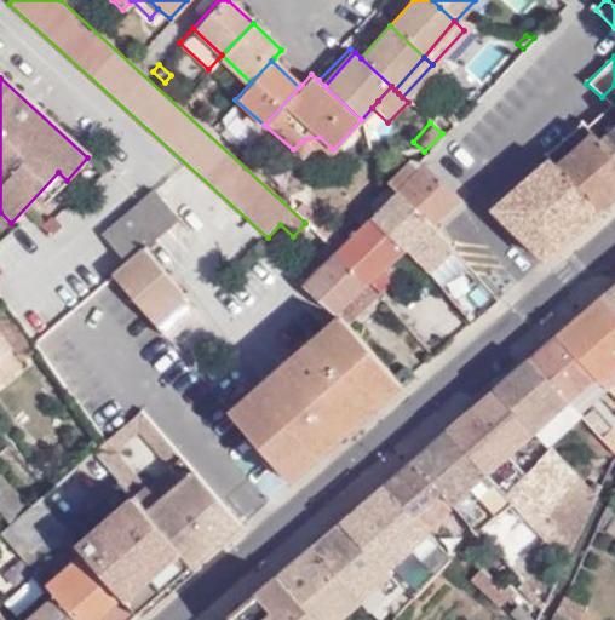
[(614,126),(598,142),(614,156),(614,126)]
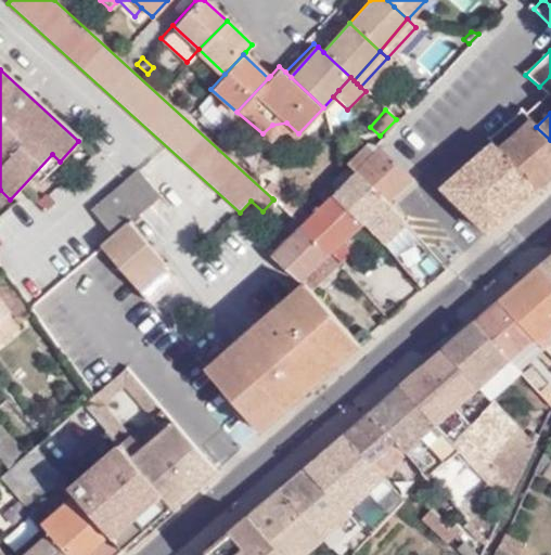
[(528,120),(496,147),(540,184),(550,175),(550,140),(536,127),(528,120)]
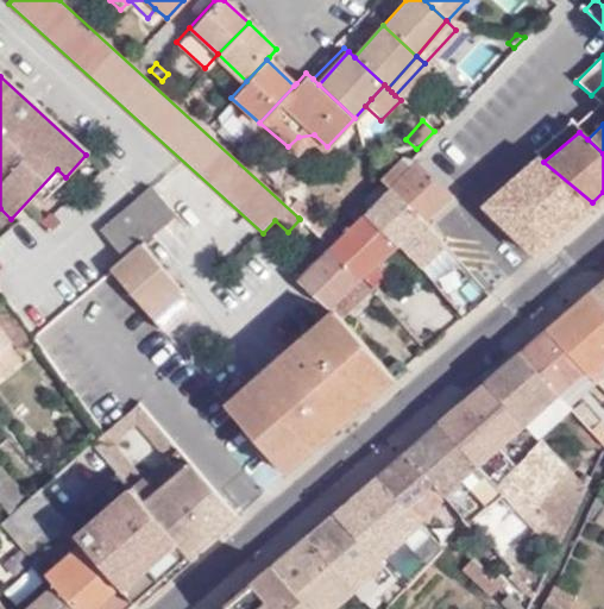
[(307,144),(320,155),(327,146),(314,135),(299,137),(288,146),(295,154),(307,144)]
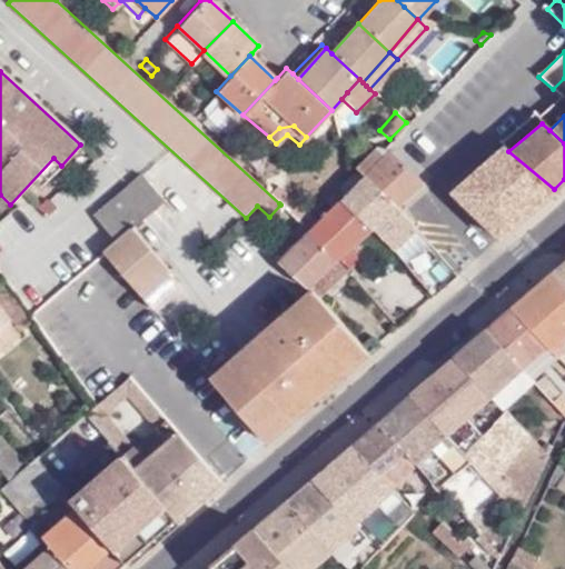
[(382,148),(374,146),(354,166),(394,206),(420,181),(414,176),(382,148)]
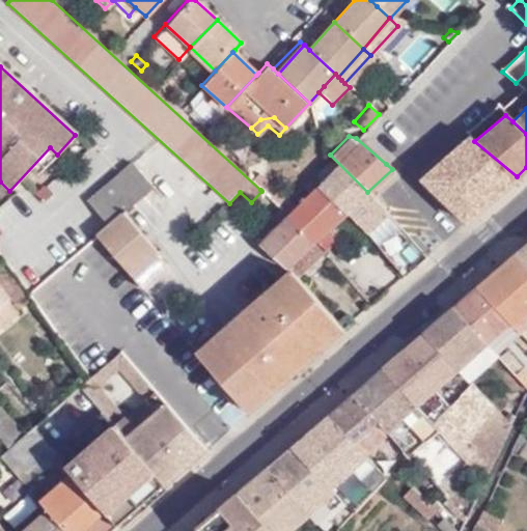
[(469,137),(421,179),(466,220),(517,176),(474,141),(469,137)]
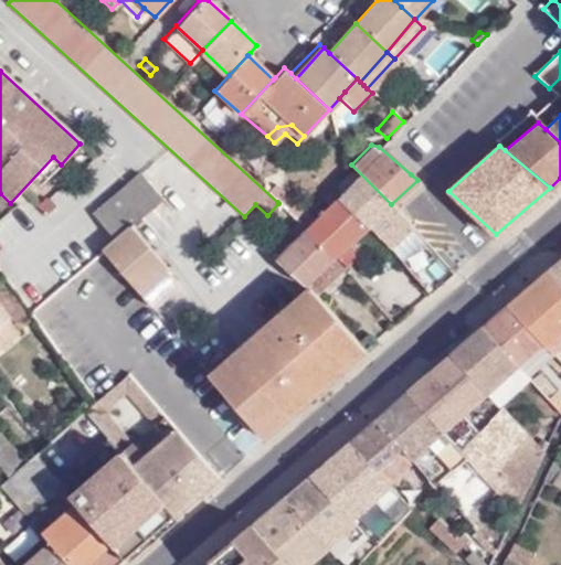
[(367,226),(426,295),(452,273),(391,204),(351,164),(342,174),(327,190),(367,226)]
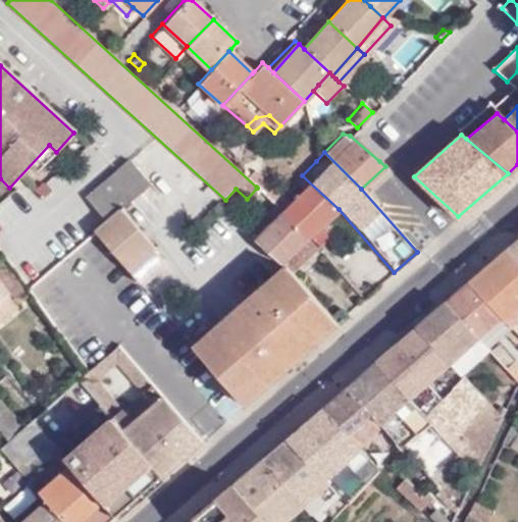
[(104,219),(145,184),(125,162),(86,198),(104,219)]
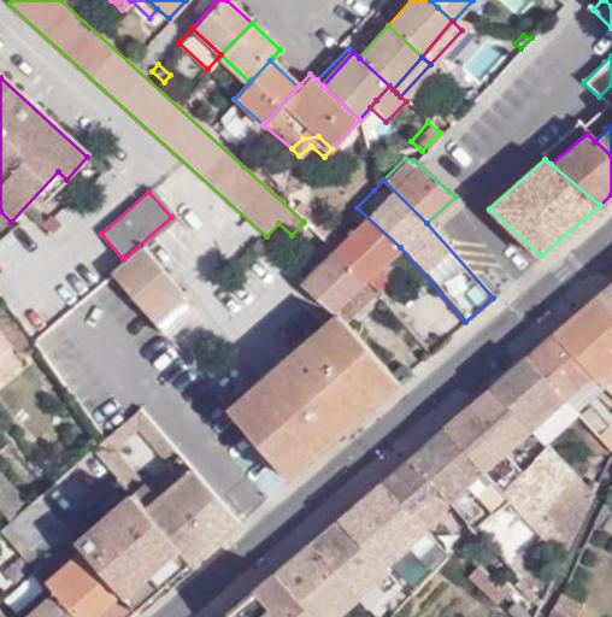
[(290,210),(302,221),(310,211),(296,200),(288,207),(290,210)]
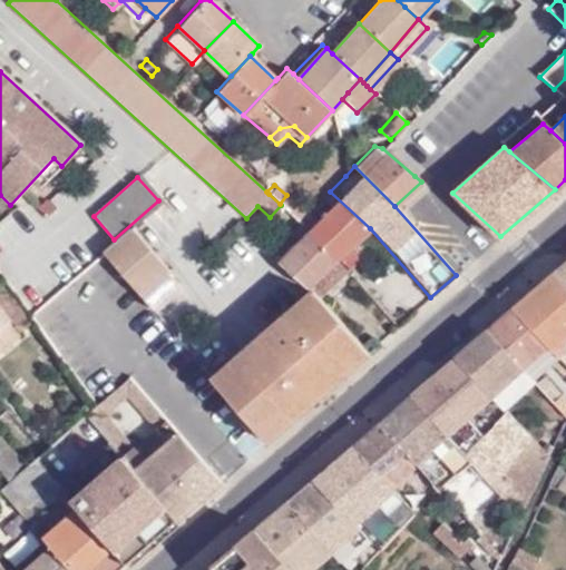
[(299,223),(337,258),(370,228),(330,192),(318,204),(327,213),(316,222),(308,214),(299,223)]
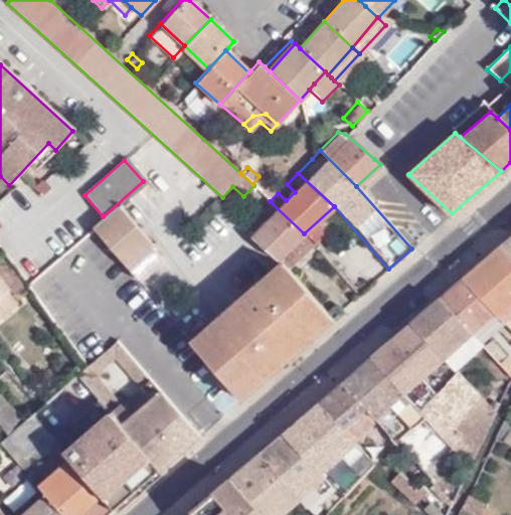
[(253,185),(262,193),(265,196),(273,188),(259,176),(252,184),(253,185)]
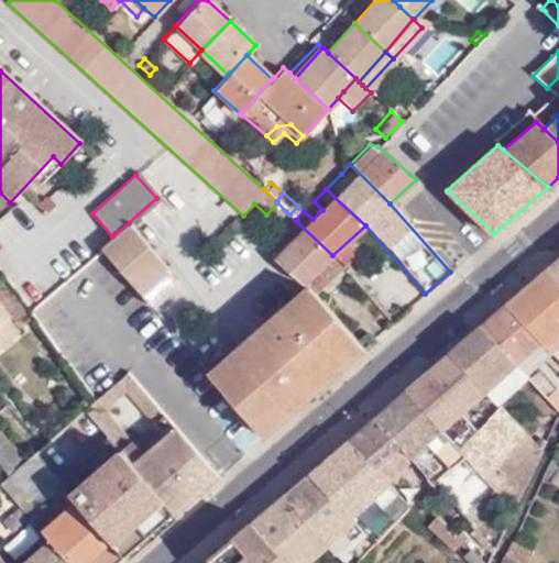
[(266,251),(302,283),(332,255),(295,220),(286,230),(266,251)]
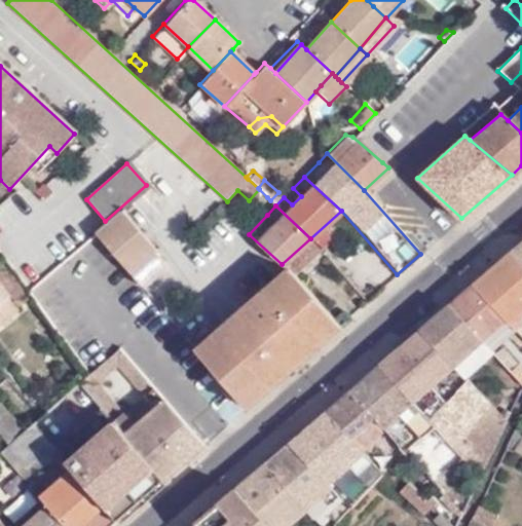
[(114,216),(98,230),(97,231),(131,273),(150,256),(147,253),(114,216)]
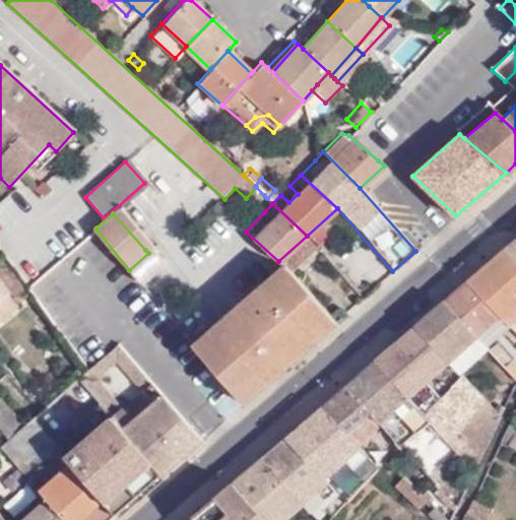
[(25,287),(58,332),(129,270),(95,229),(25,287)]
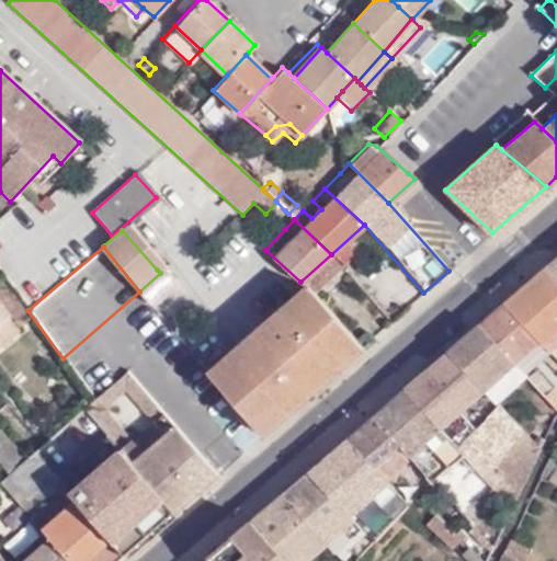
[(313,294),(342,266),(331,254),(300,282),(305,285),(313,294)]
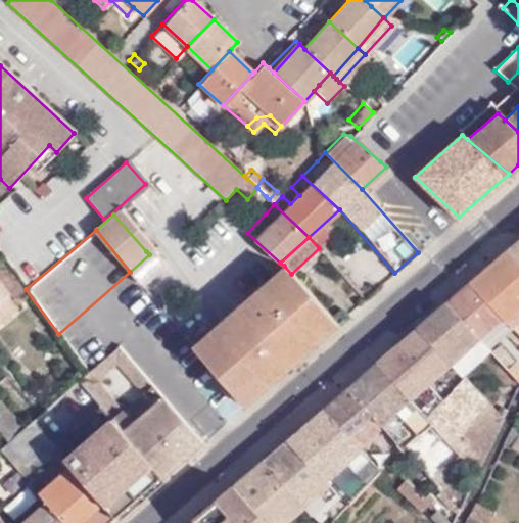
[(518,238),(506,250),(518,265),(518,238)]
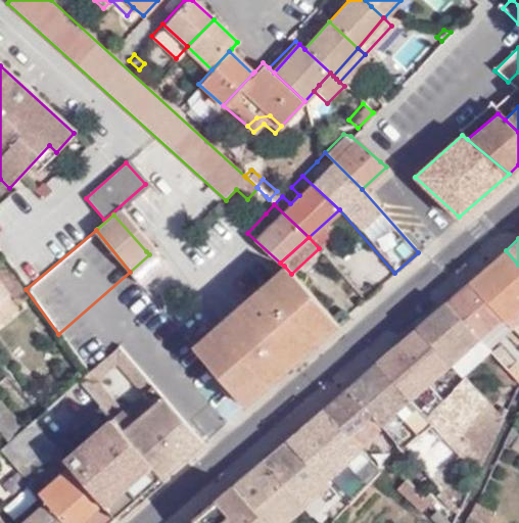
[(518,265),(506,250),(468,283),(501,318),(504,322),(518,338),(518,320),(513,314),(518,307),(518,265)]
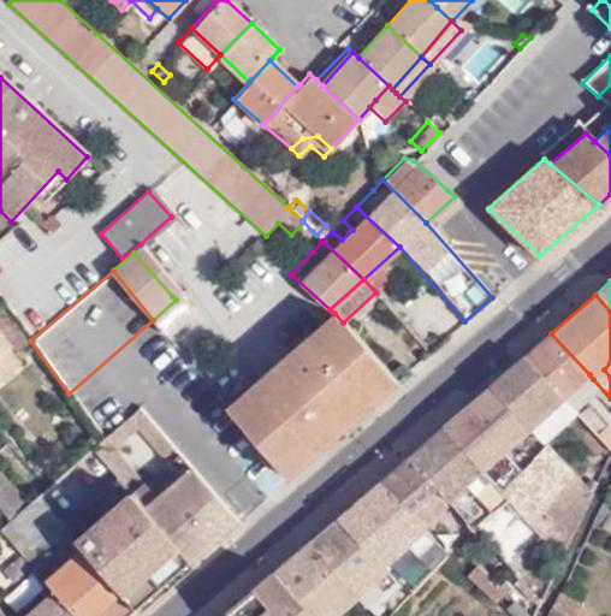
[(286,478),(369,404),(396,381),(343,323),(334,313),(226,407),(286,478)]
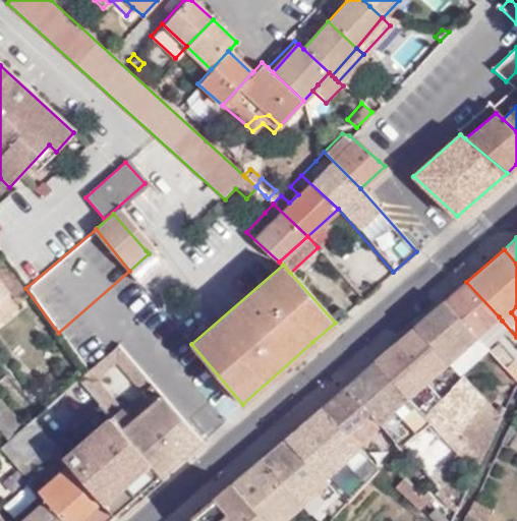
[(475,337),(499,316),(466,282),(442,303),(472,333),(475,337)]
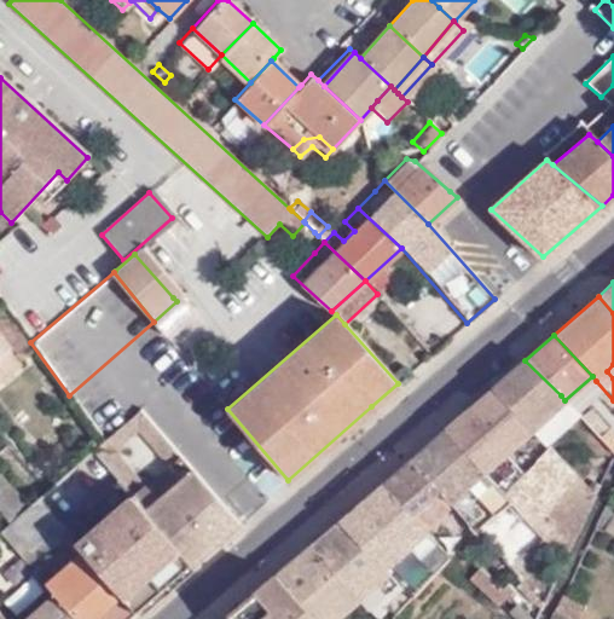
[(0,381),(17,368),(3,351),(0,354),(0,381)]
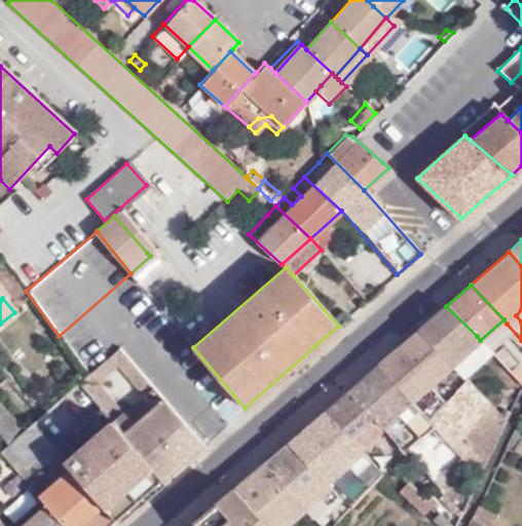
[(477,336),(446,306),(417,331),(452,364),(480,340),(477,336)]
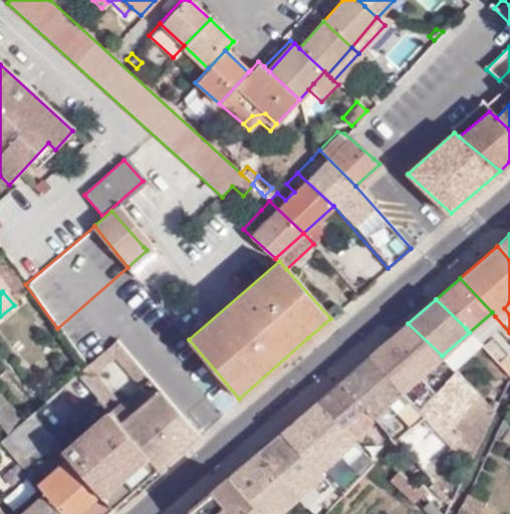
[(457,371),(452,367),(442,355),(408,323),(395,334),(385,343),(417,376),(434,394),(457,371)]
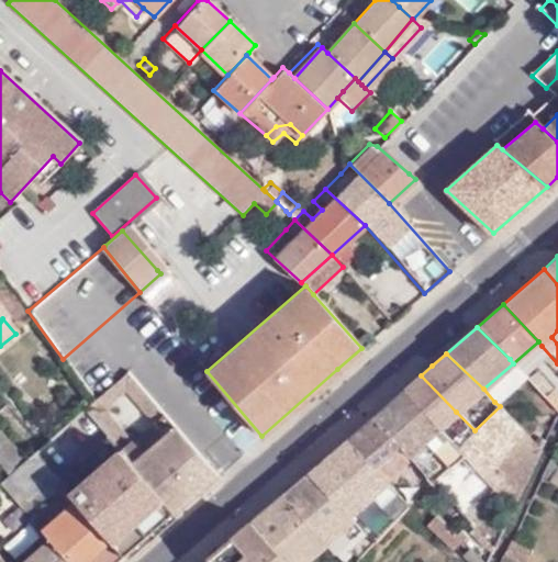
[(164,377),(144,355),(123,373),(131,381),(132,382),(144,393),(164,377)]
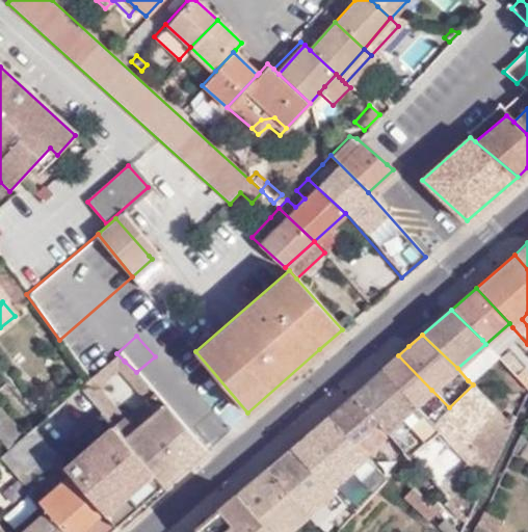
[(468,380),(495,354),(485,344),(457,368),(468,380)]
